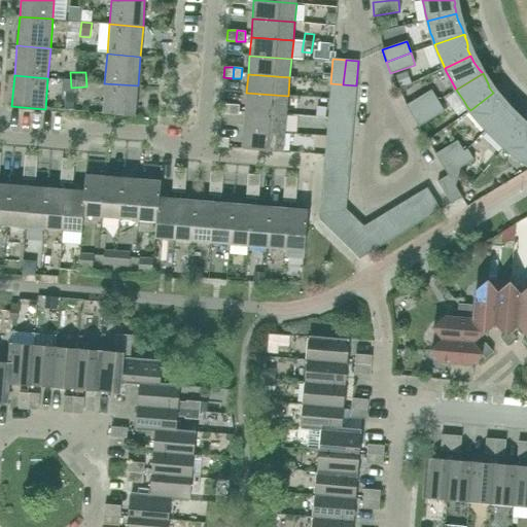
[(135,116),(138,85),(104,83),(102,113),(135,116)]
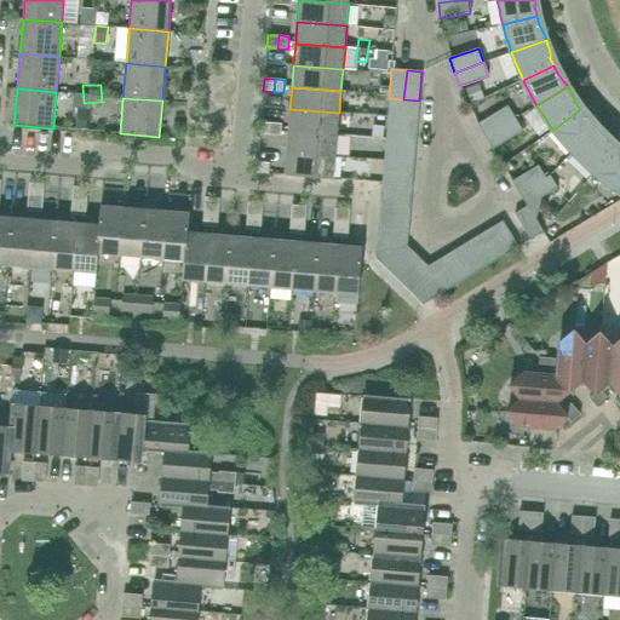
[(419,101),(403,99),(389,98),(388,113),(418,115),(419,101)]
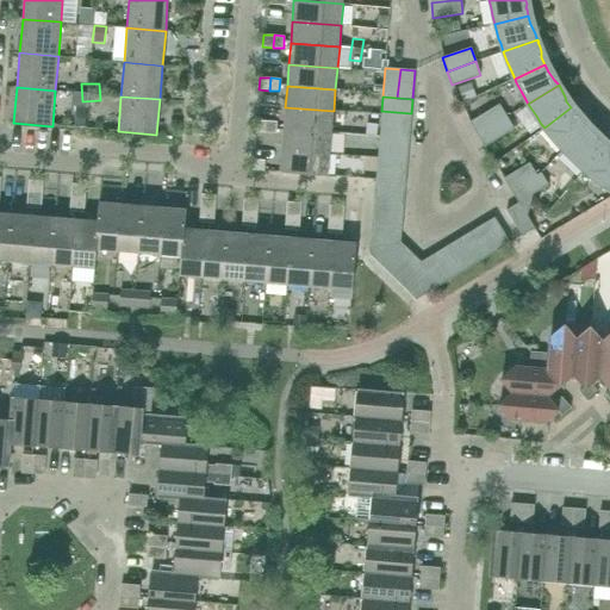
[(477,135),(506,117),(499,104),(470,123),(477,135)]
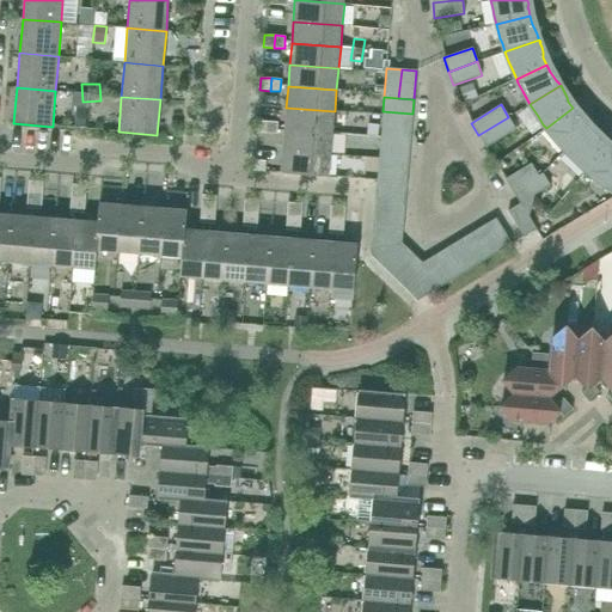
[(332,133),(335,111),(286,108),(285,129),(332,133)]
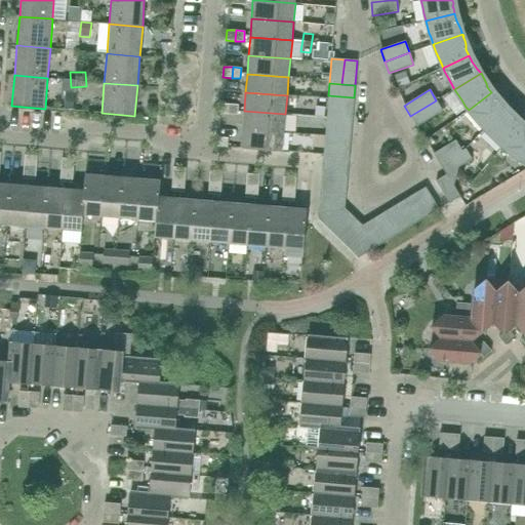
[(495,98),(495,97),(491,92),(469,110),(474,116),(476,120),(484,129),(507,108),(506,107),(502,104),(499,101),(495,98)]
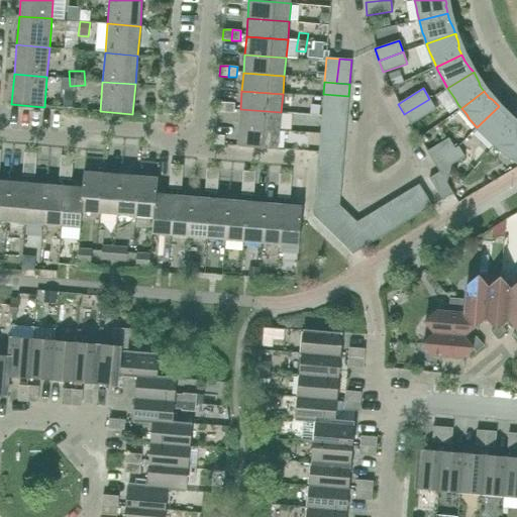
[(347,108),(348,96),(323,94),(322,106),(347,108)]
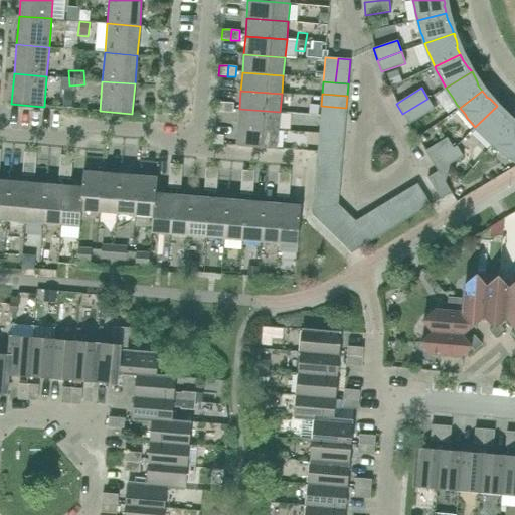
[(409,125),(435,109),(427,99),(402,114),(409,125)]
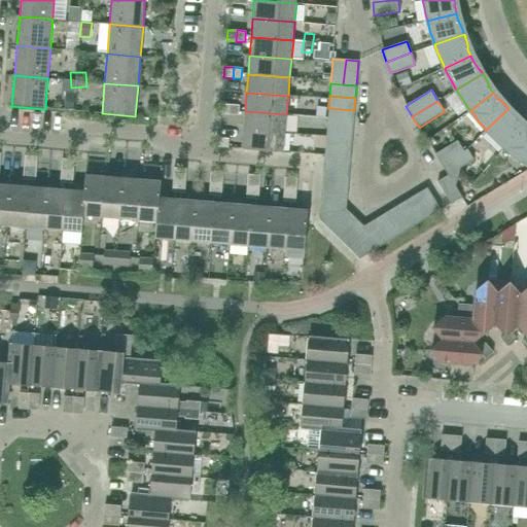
[(230,115),(231,105),(221,104),(220,114),(230,115)]
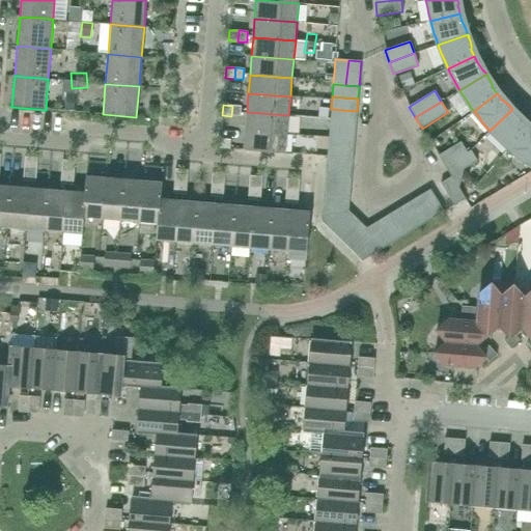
[(240,117),(241,106),(232,106),(231,116),(240,117)]
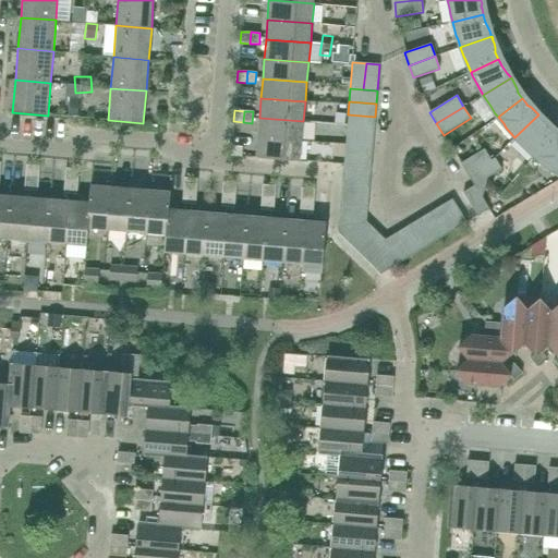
[(374,130),(375,117),(348,114),(347,128),(374,130)]
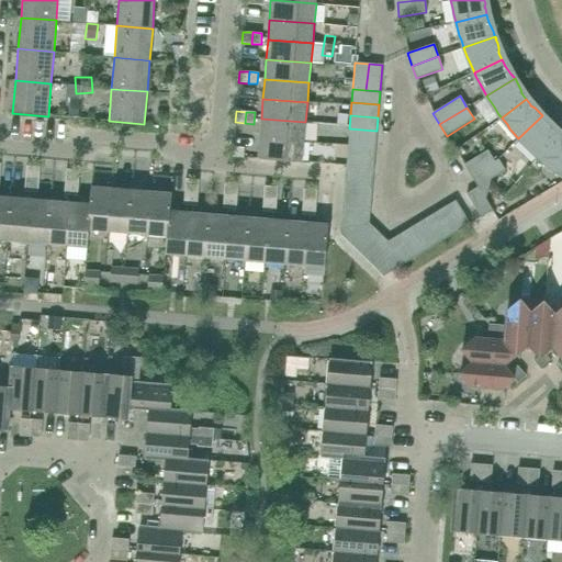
[(543,116),(542,115),(518,138),(525,145),(528,147),(535,154),(538,157),(558,133),(552,128),(550,124),(547,121),(543,116)]
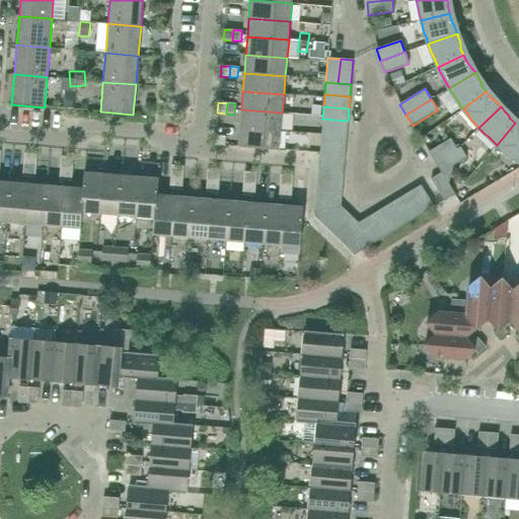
[(281,131),(282,113),(241,109),(239,128),(281,131)]
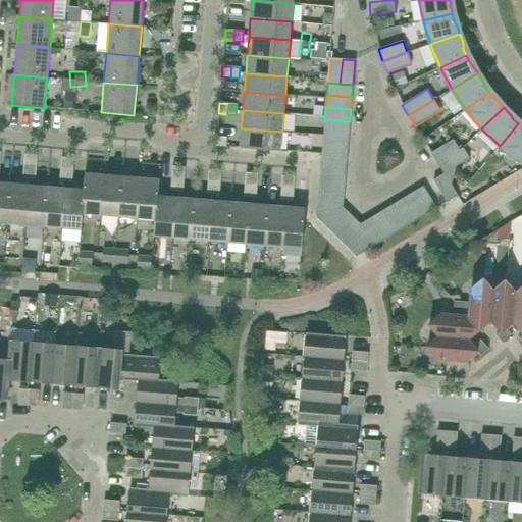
[(76,126),(92,128),(94,116),(77,114),(76,126)]
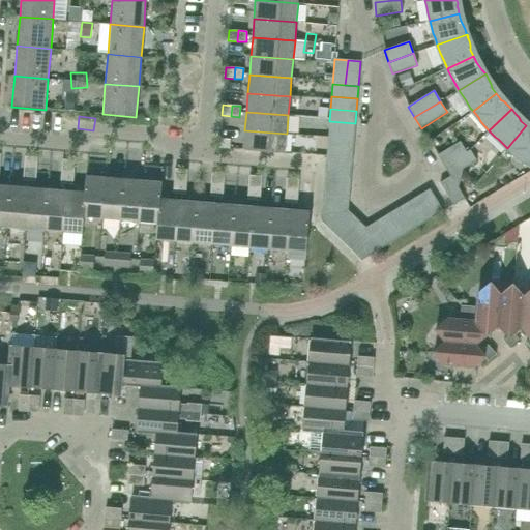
[(354,136),(355,123),(329,121),(328,134),(354,136)]
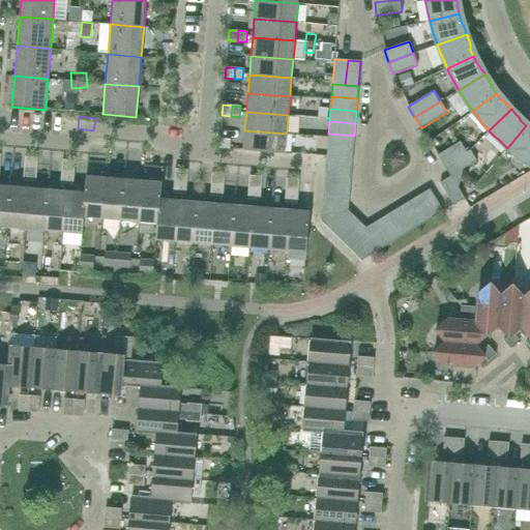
[(529,128),(526,125),(507,148),(510,150),(517,156),(524,162),(527,164),(529,159),(529,128)]
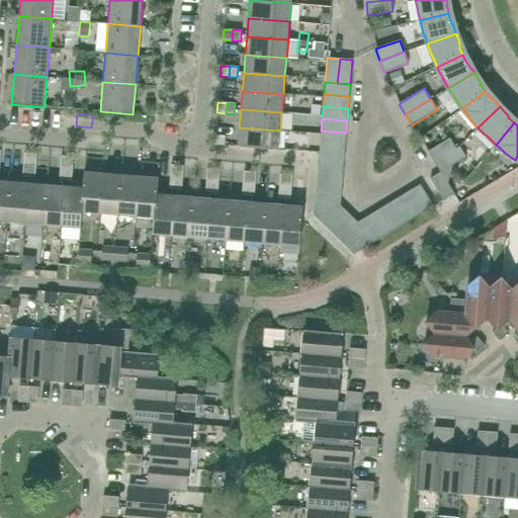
[(278,150),(280,131),(239,127),(237,147),(278,150)]
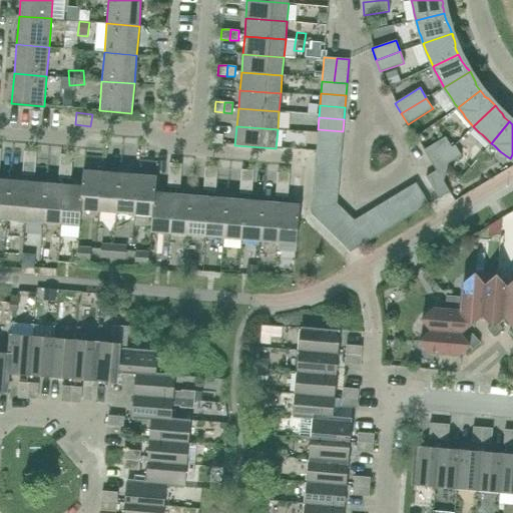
[(342,143),(343,131),(318,129),(317,141),(342,143)]
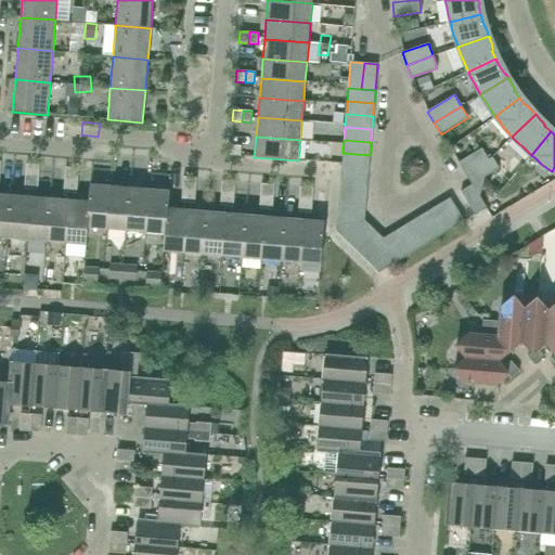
[(242,156),(243,146),(232,145),(231,155),(242,156)]
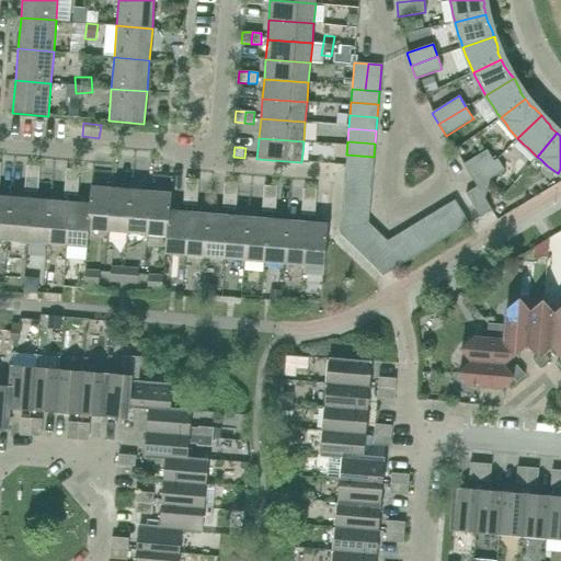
[(493,161),(487,150),(462,164),(470,175),(493,161)]
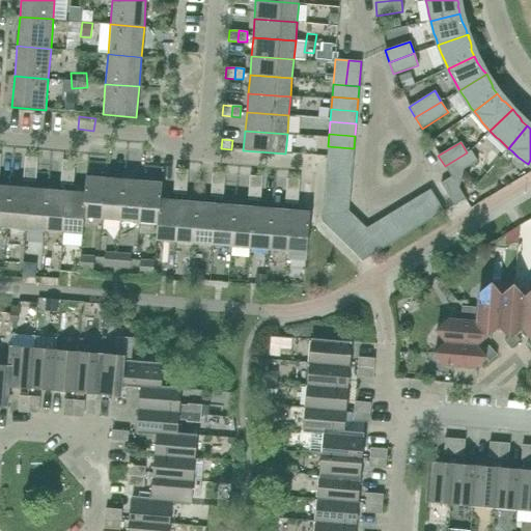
[(353,161),(354,148),(328,146),(327,159),(353,161)]
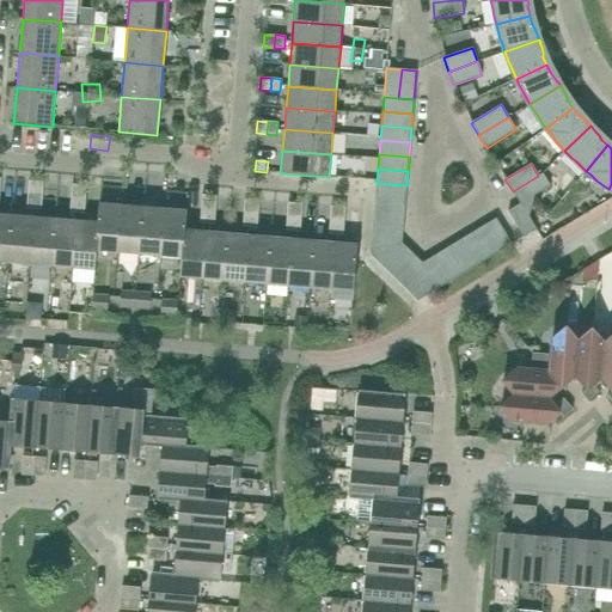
[(533,196),(550,185),(543,173),(538,176),(513,191),(520,203),(531,207),(533,196)]
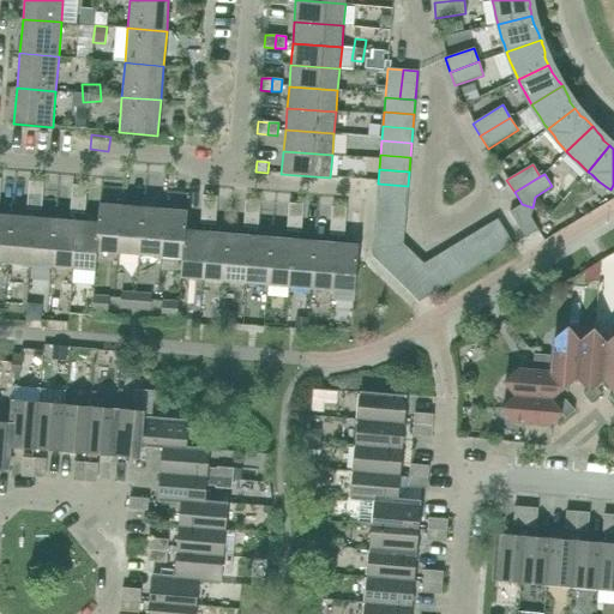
[(44,182),(32,182),(29,181),(28,196),(43,197),(44,182)]
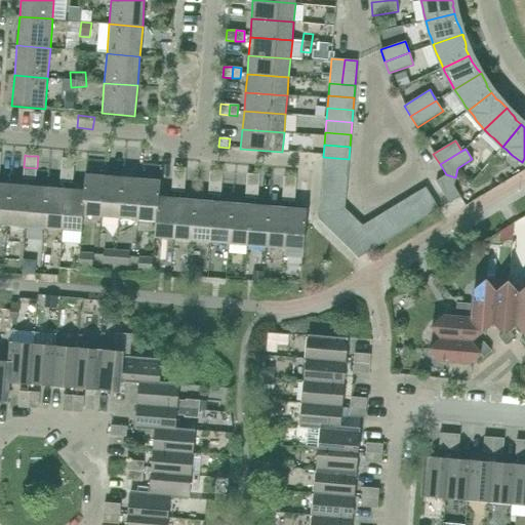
[(348,171),(349,159),(323,157),(322,169),(348,171)]
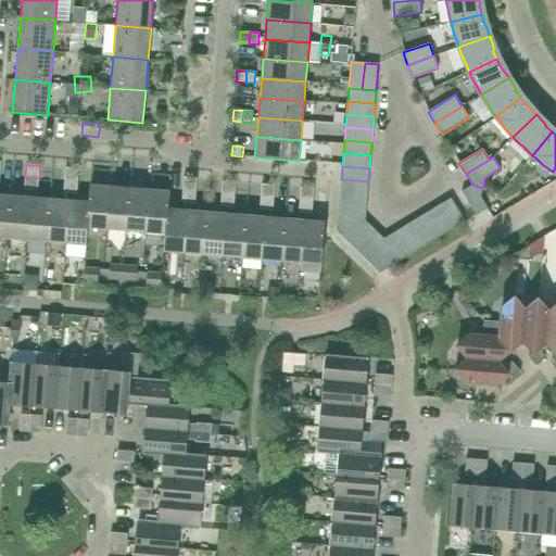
[(79,168),(68,168),(66,167),(65,180),(78,181),(79,168)]
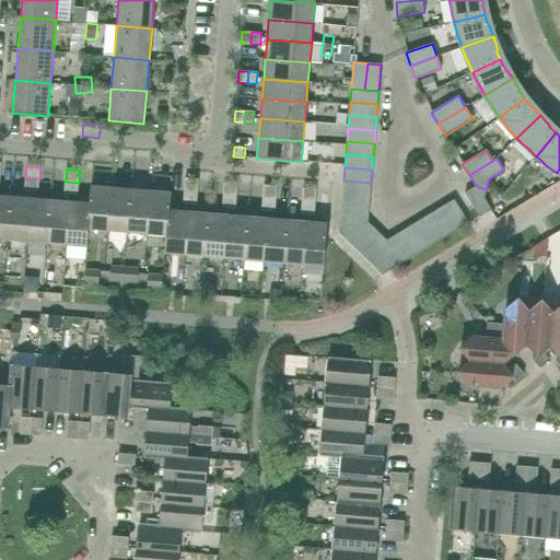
[(38,193),(39,179),(25,178),(24,191),(38,193)]
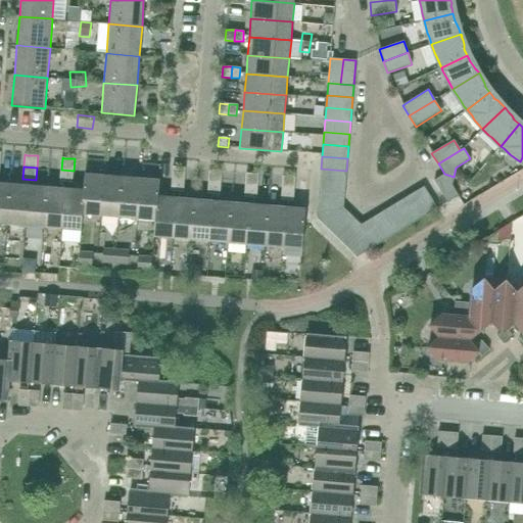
[(184,168),(177,168),(172,167),(171,179),(184,180),(184,168)]
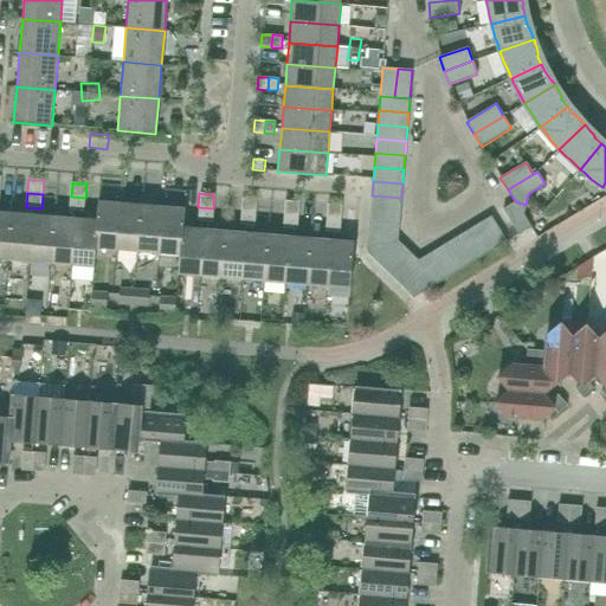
[(400,212),(401,198),(372,195),(371,210),(400,212)]
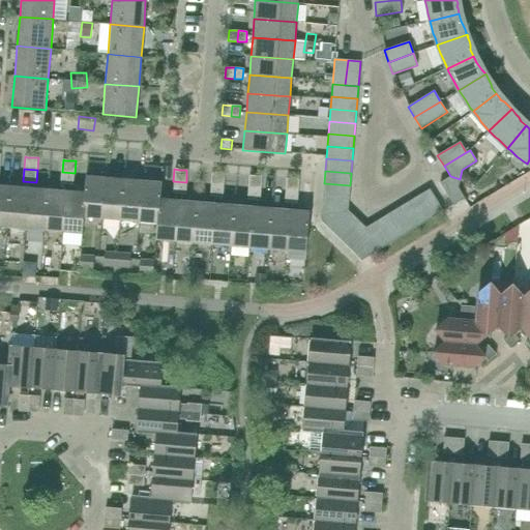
[(74,185),(75,173),(62,172),(61,184),(74,185)]
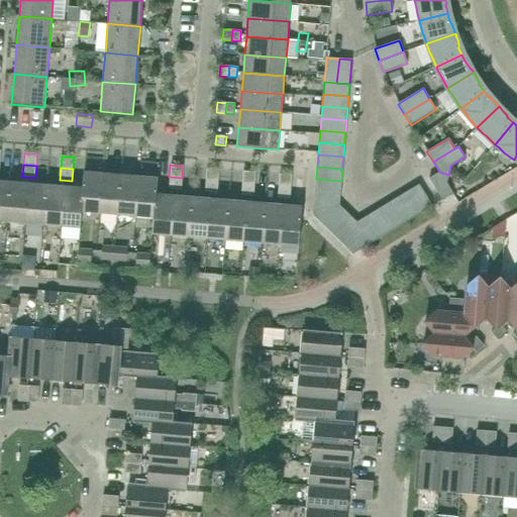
[(219,169),(211,169),(206,168),(205,180),(218,181),(219,169)]
